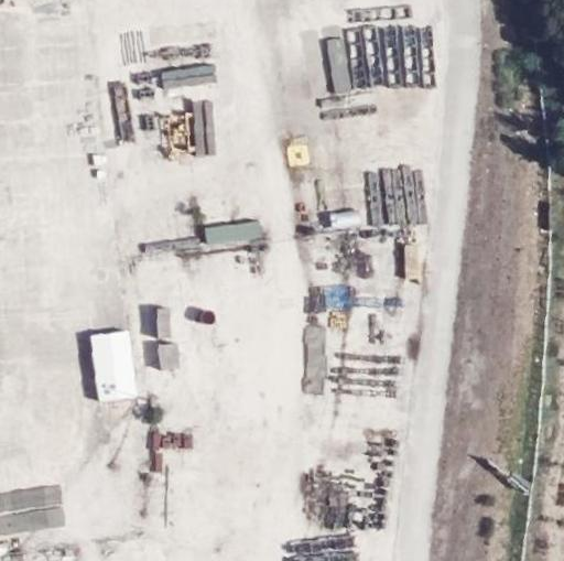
[(158,117),(153,71),(120,73),(123,119),(158,117)]
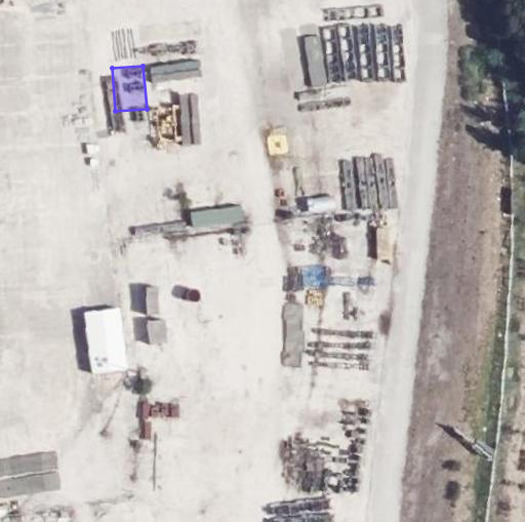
[(345,97),(336,74),(311,82),(319,107),(345,97)]
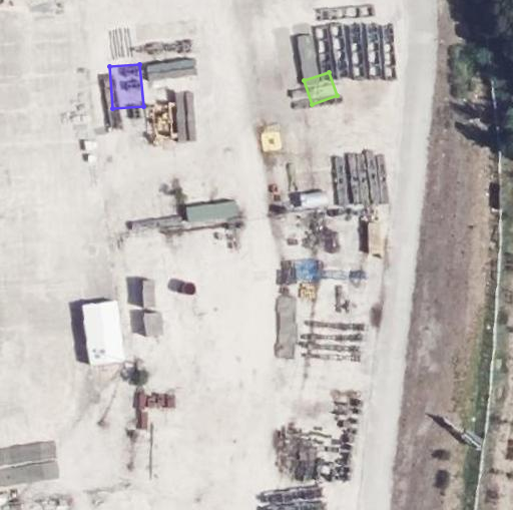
[(142,281),(144,306),(156,305),(155,280),(142,281)]
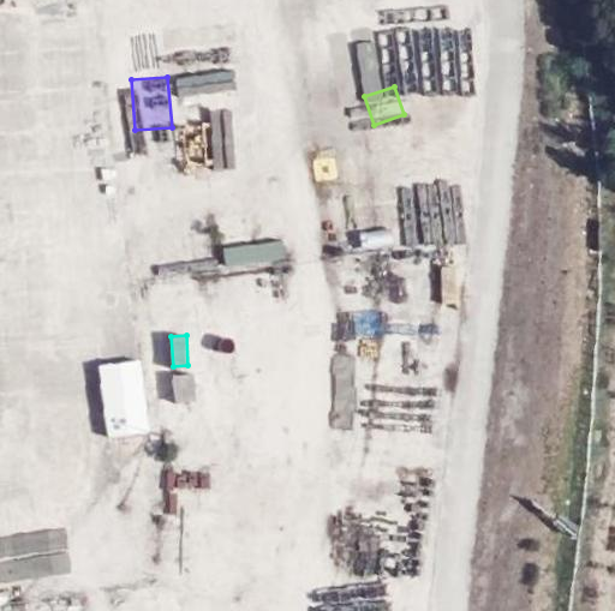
[(141,359),(96,366),(108,438),(151,432),(141,359)]
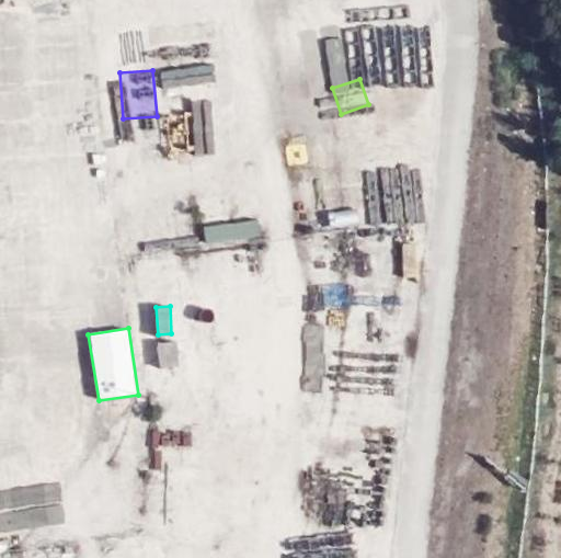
[(179,364),(179,342),(160,342),(160,365),(179,364)]
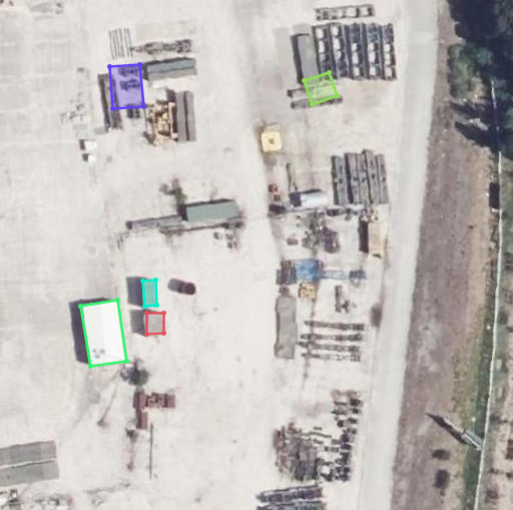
[(29,479),(47,478),(45,451),(27,453),(29,479)]
